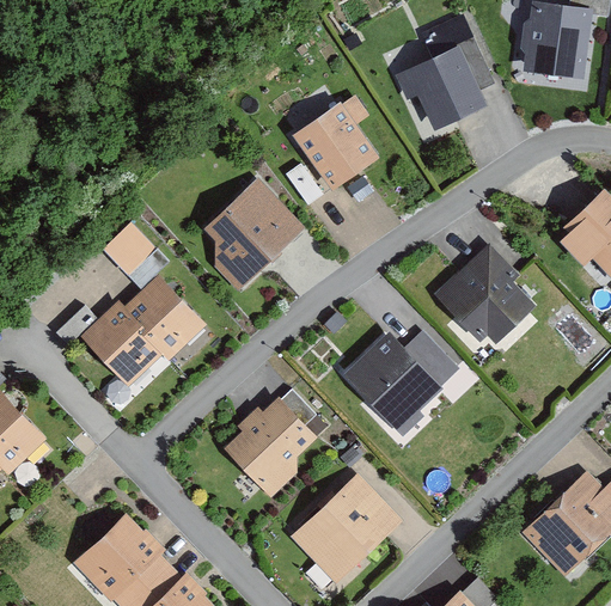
[(569,0),(568,7),(533,4),(531,22),(523,22),(519,53),(526,54),(524,72),(585,79),(592,14),(609,17),(610,0),(569,0)]
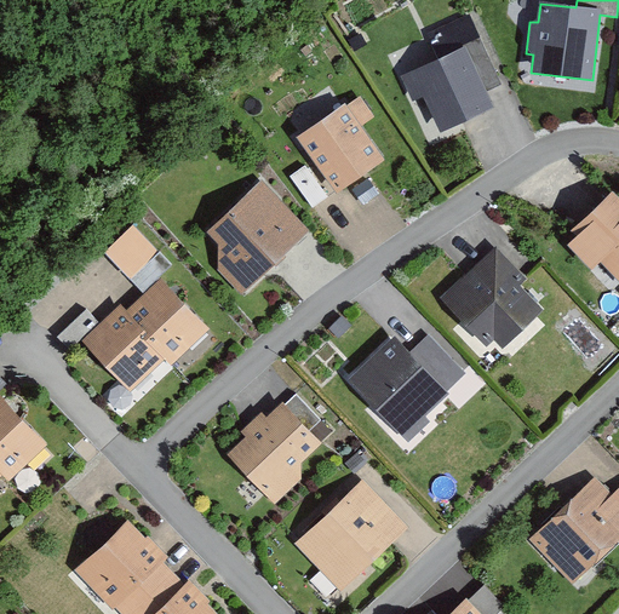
[(425,35),(436,58),(401,75),(413,99),(423,95),(441,132),(494,107),(487,91),(500,84),(466,15),(425,35)]
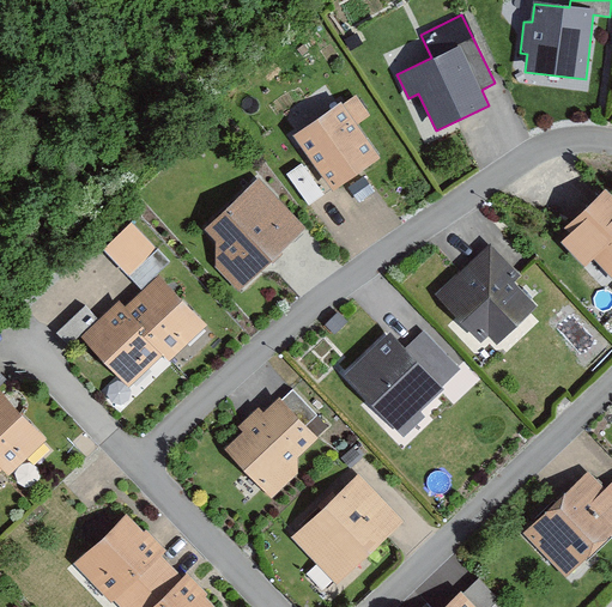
[(339,103),(294,134),(333,190),(380,158),(356,125),(370,115),(357,96),(341,107),(339,103)]
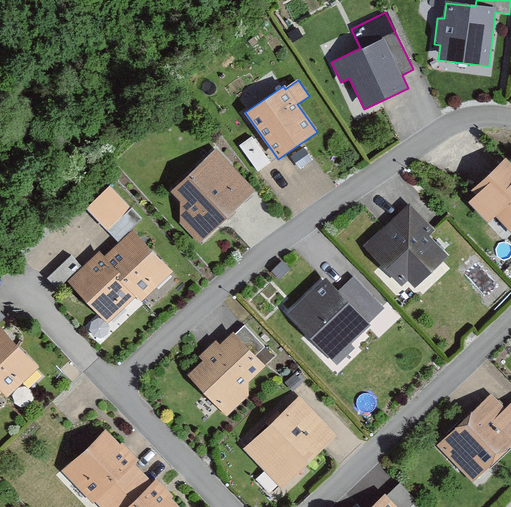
[(269,163),(251,137),(239,145),(257,171),(269,163)]
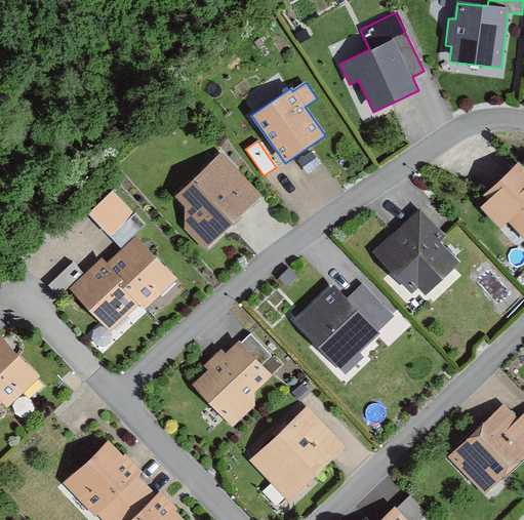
[(186,206),(185,229),(204,248),(260,194),(220,153),(175,196),(186,206)]
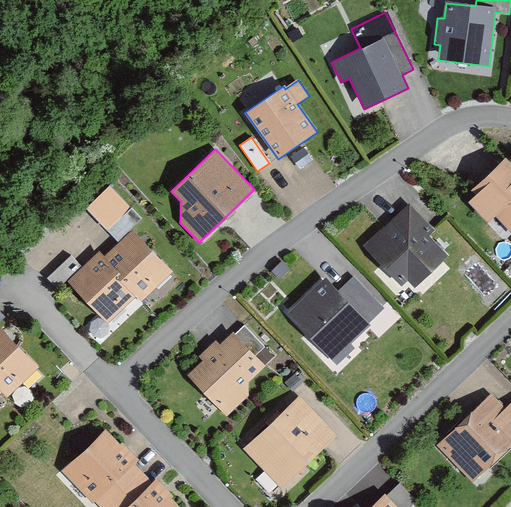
[(510,164),(505,157),(469,191),(474,196),(468,202),(487,222),(495,215),(510,231),(510,164)]
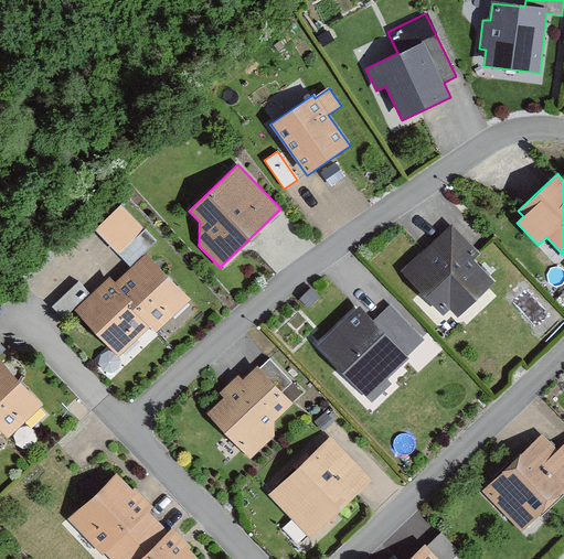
[(478,253),(450,223),(401,269),(443,313),(450,307),(457,314),(492,281),(471,259),(478,253)]
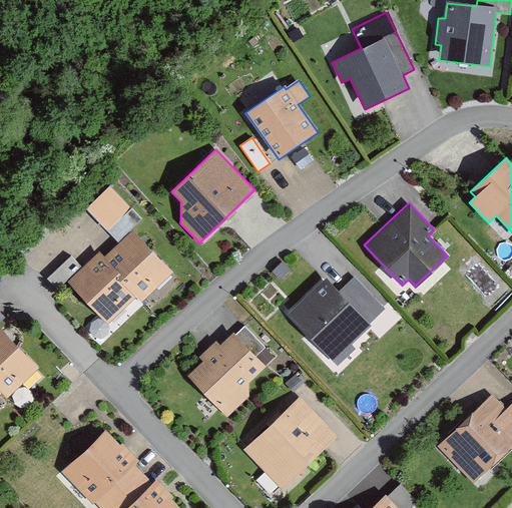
[(103,256),(98,250),(82,266),(71,254),(47,276),(58,288),(68,280),(108,322),(137,296),(142,302),(174,272),(135,228),(143,220),(131,208),(107,230),(117,242),(103,256)]
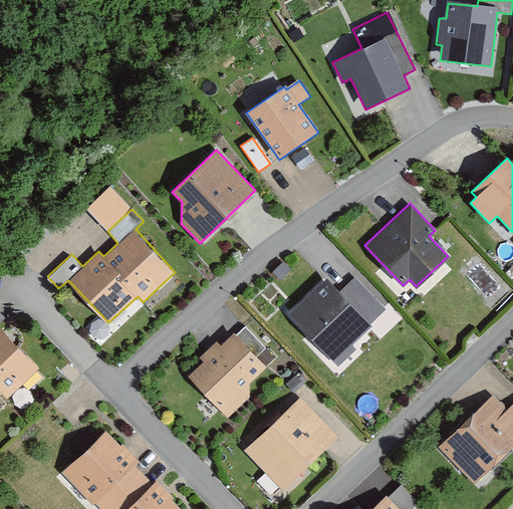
[(337,291),(327,279),(289,313),(336,365),(355,347),(352,343),(372,325),(369,321),(385,308),(354,275),(337,291)]
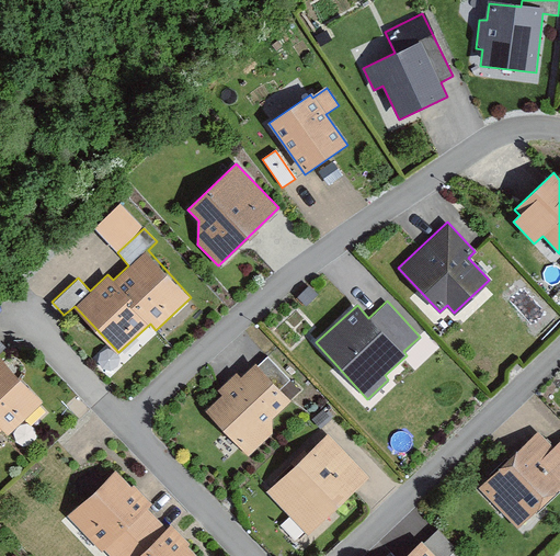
[(0,430),(1,429),(8,435),(43,403),(0,356),(0,355),(9,348),(0,338),(0,430)]
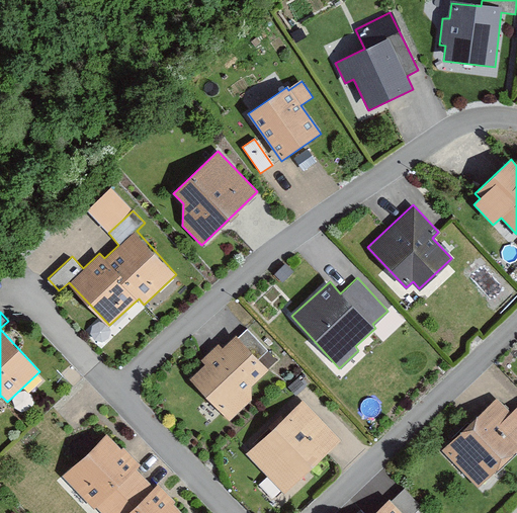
[(251,402),(253,386),(268,371),(258,359),(268,351),(247,327),(223,348),(220,345),(201,360),(206,365),(190,379),(228,423),(251,402)]
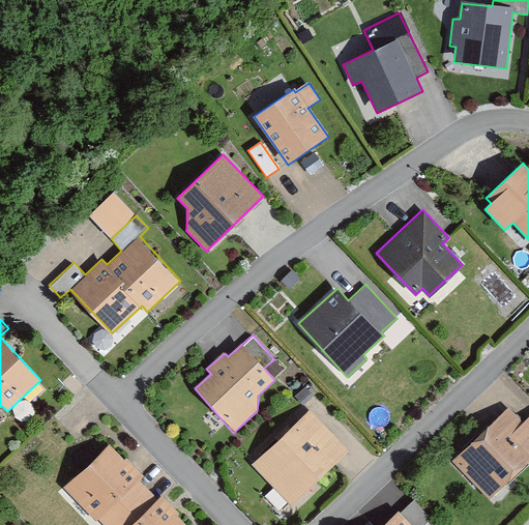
[(528,416),(523,424),(507,408),(486,429),(453,461),(490,498),(528,460),(528,416)]
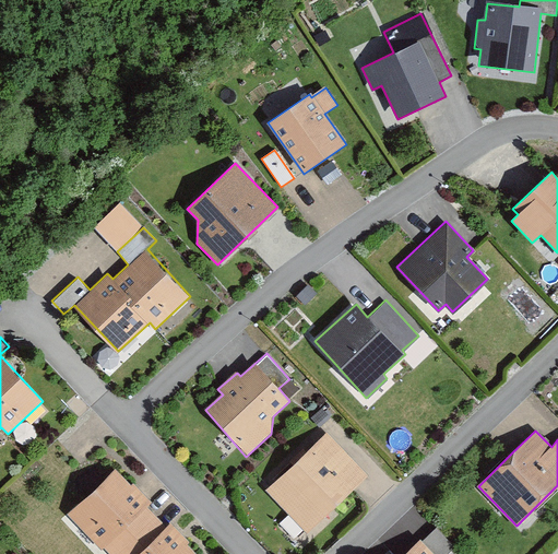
[(366,475),(324,433),(264,492),(307,534),(366,475)]
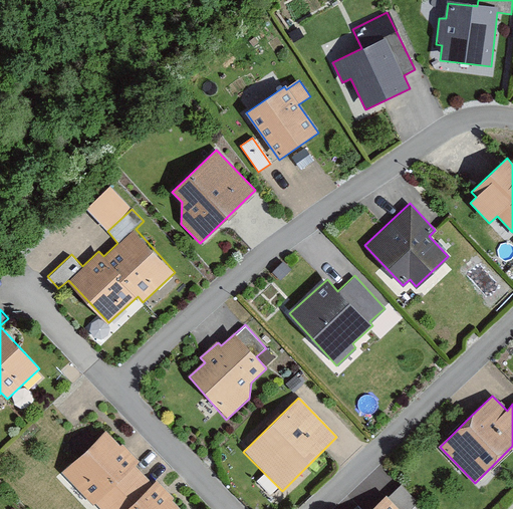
[(61,474),(95,508),(181,508),(106,431),(61,474)]
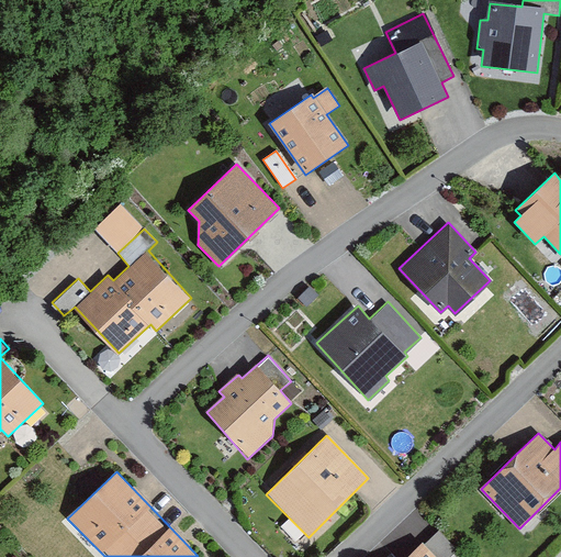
[(424,545),(422,543),(405,556),(450,556),(457,552),(438,532),(424,545)]
